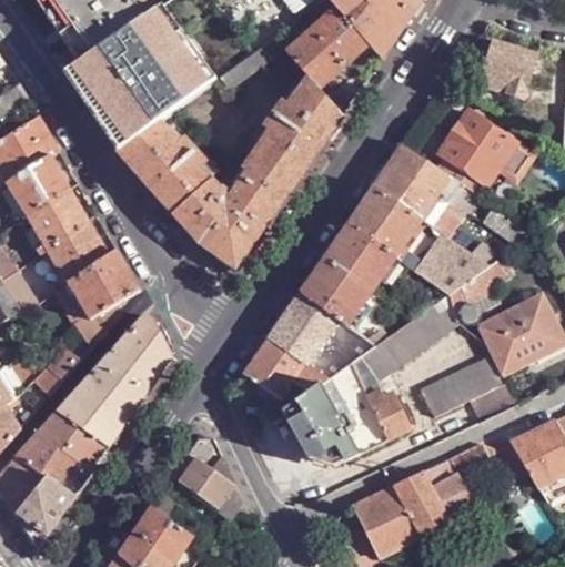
[(37,0),(80,61),(86,58),(46,0),(37,0)]
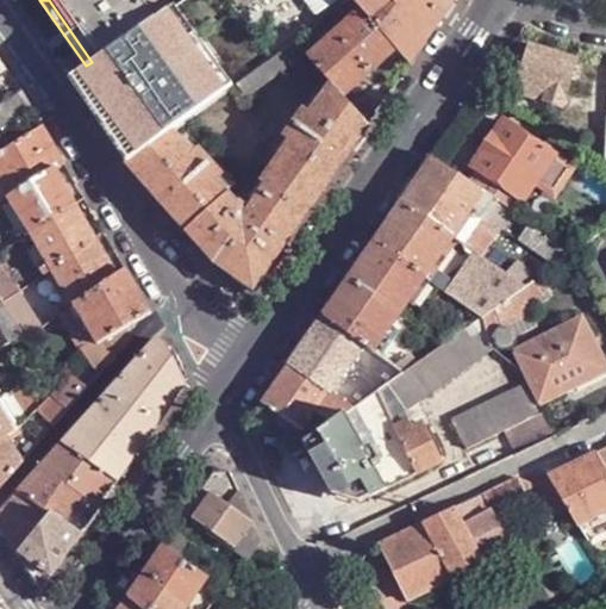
[(49,0),(92,62),(156,17),(144,0),(138,5),(135,0),(49,0)]
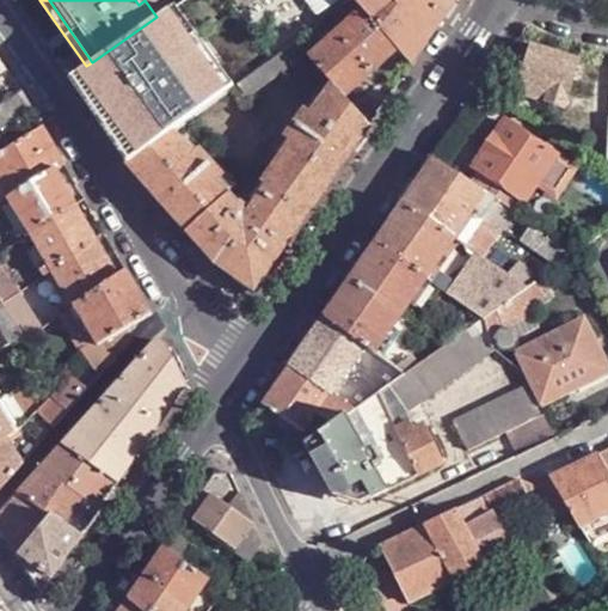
[(305,0),(314,13),(335,0),(342,0),(344,4),(349,0),(305,0)]
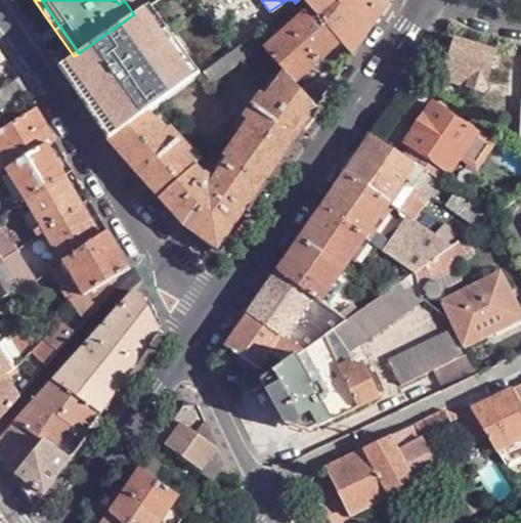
[(351,53),(389,0),(304,0),(309,6),(340,42),(351,53)]
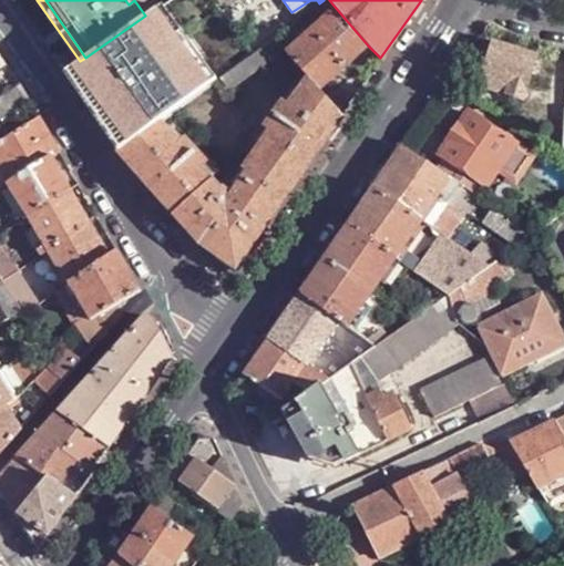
[(80,61),(64,72),(68,78),(113,155),(119,151),(157,122),(215,80),(161,3),(145,16),(85,58),(80,61)]
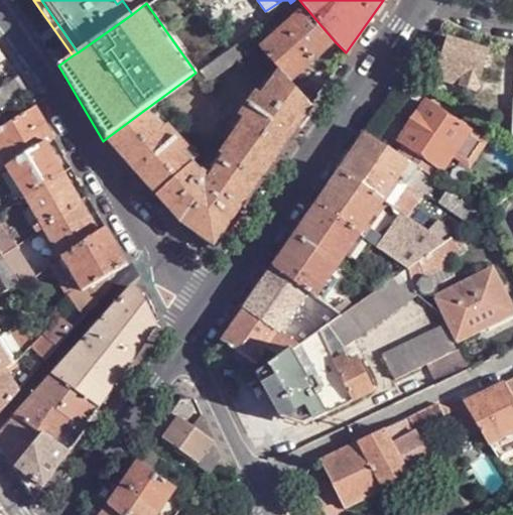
[(304,6),(282,26),(311,60),(335,41),(304,6)]
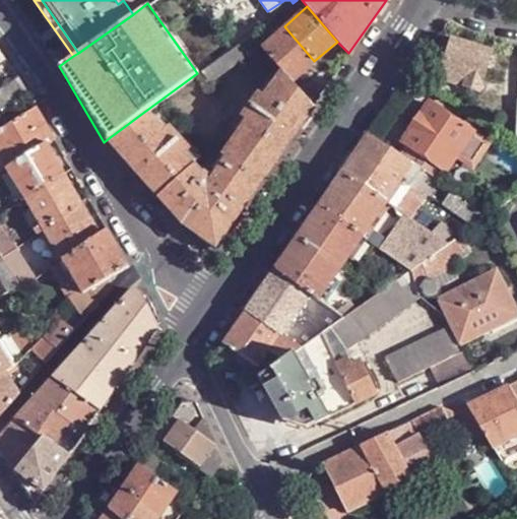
[(284,26),(260,47),(280,71),(292,82),(314,61),(284,26)]
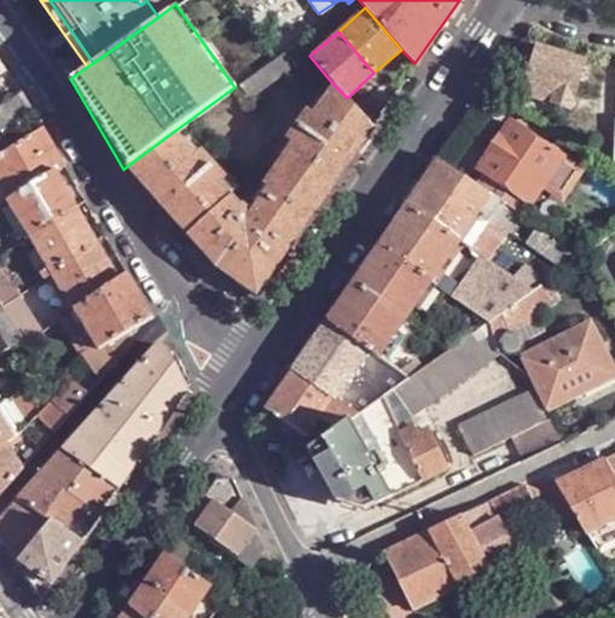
[(247,97),(307,53),(297,41),(278,56),(238,85),(247,97)]
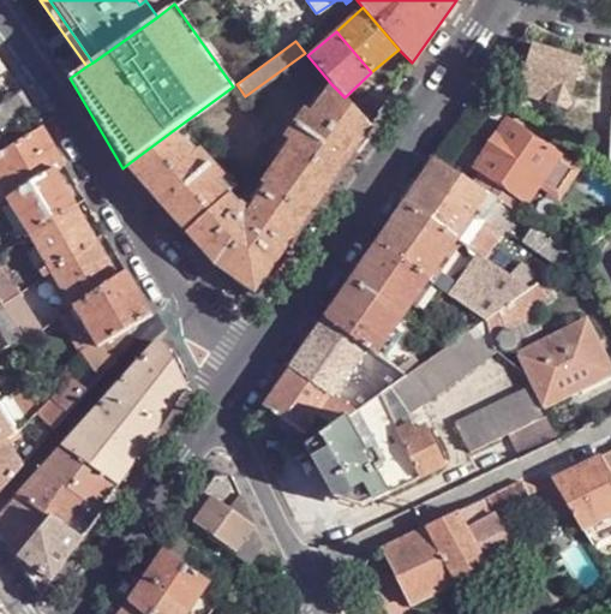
[(549,52),(532,46),(528,54),(546,60),(549,52)]
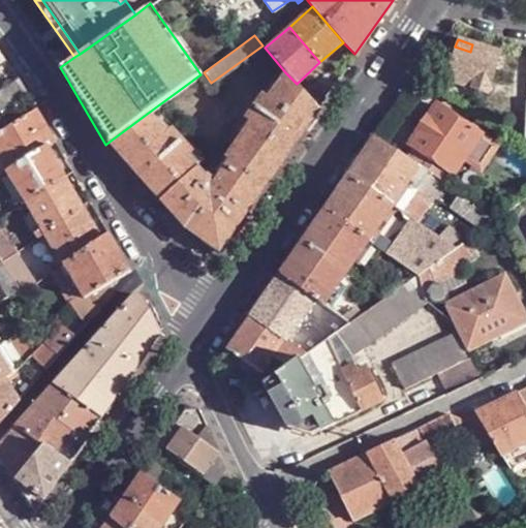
[(485,93),(498,53),(472,44),(470,52),(455,47),(444,79),(485,93)]
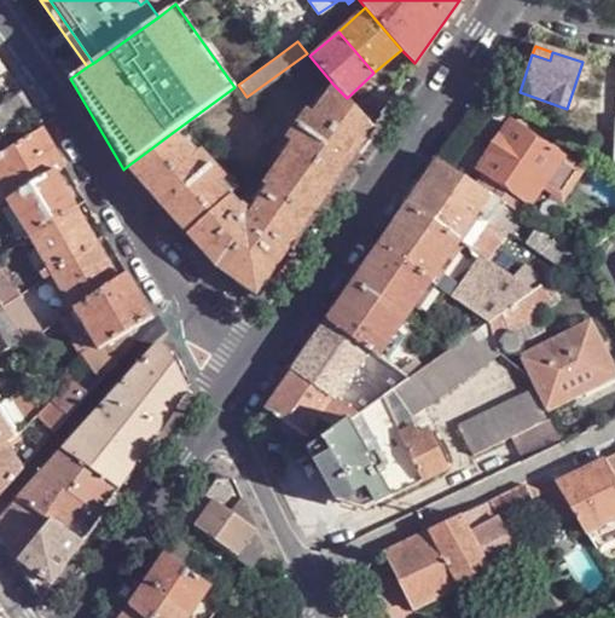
[(393,93),(398,87),(394,81),(388,88),(393,93)]
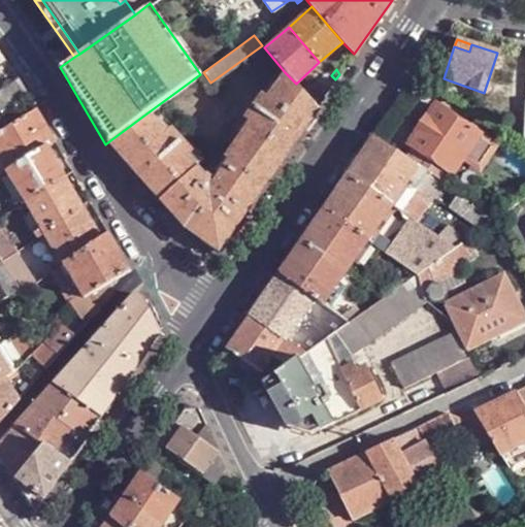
[(310,116),(317,107),(298,88),(296,84),(285,72),(265,100),(261,97),(245,117),(251,122),(227,156),(231,159),(212,186),(207,180),(195,167),(185,156),(189,152),(171,131),(166,135),(146,113),(110,140),(162,198),(186,225),(219,248),(264,182),(310,116)]
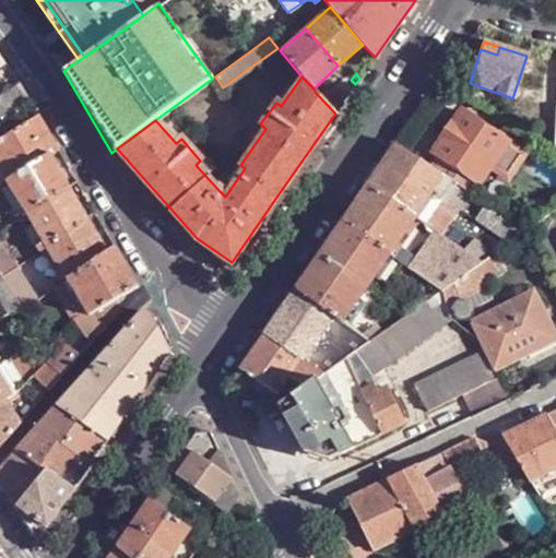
[(0,109),(26,93),(19,79),(0,90),(0,109)]
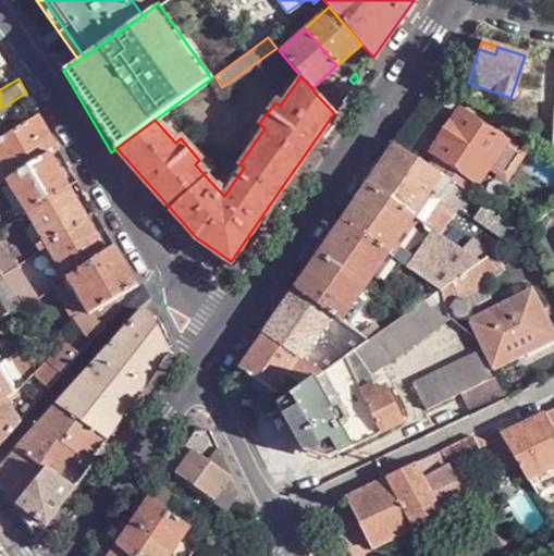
[(434,153),(427,167),(440,175),(458,187),(468,194),(475,182),(503,141),(471,119),(475,113),(467,108),(464,113),(458,110),(430,151),(434,153)]
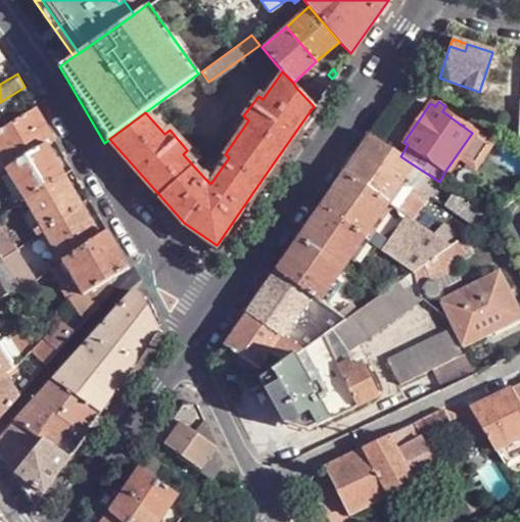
[(45,140),(53,135),(35,104),(0,127),(0,158),(4,165),(45,140)]
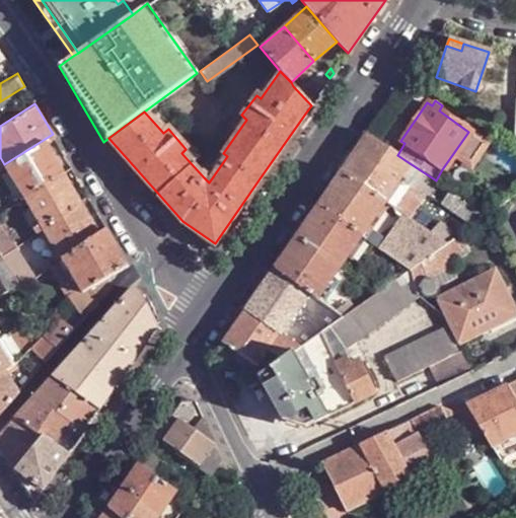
[(365,133),(340,170),(383,201),(393,186),(398,178),(410,163),(397,155),(365,133)]
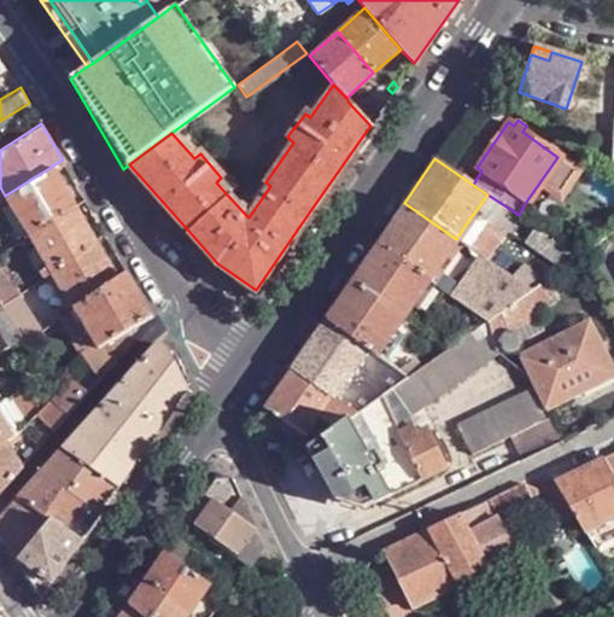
[(75,202),(53,166),(5,196),(24,226),(27,231),(75,202)]
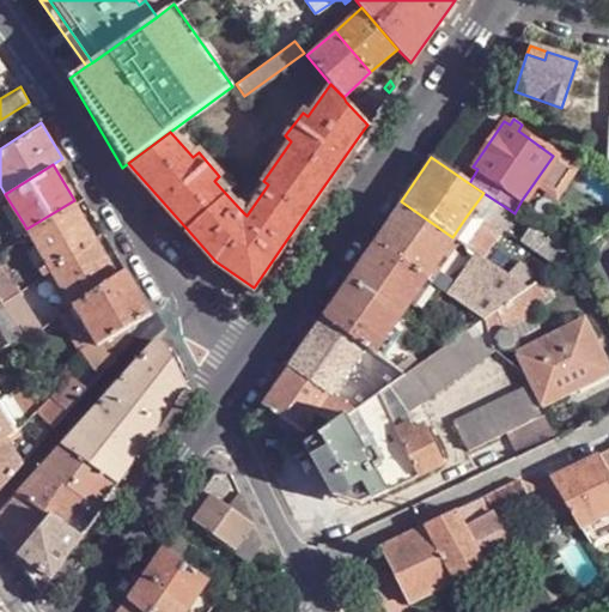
[(483,193),(470,211),(480,217),(500,232),(515,213),(504,206),(483,193)]
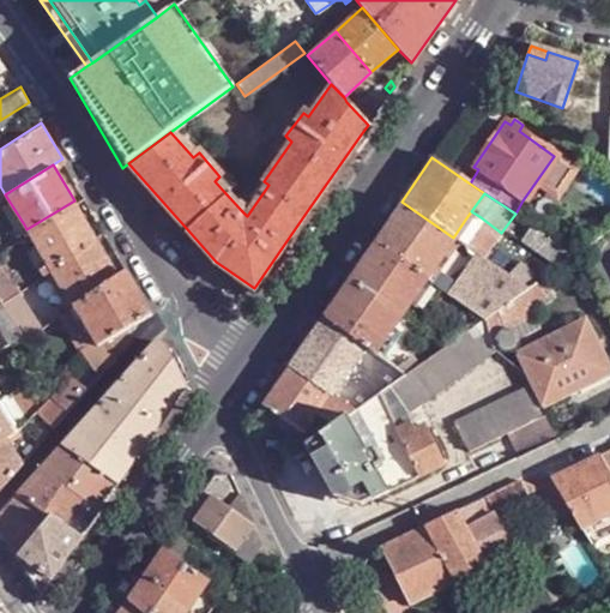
[(96,238),(74,200),(26,229),(46,259),(50,268),(96,238)]
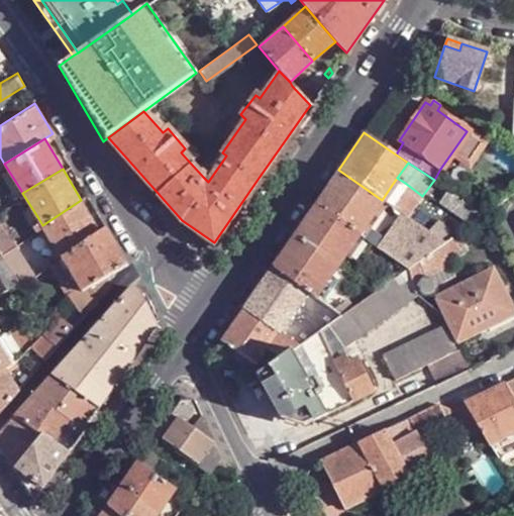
[(338,170),(315,203),(358,234),(382,200),(338,170)]
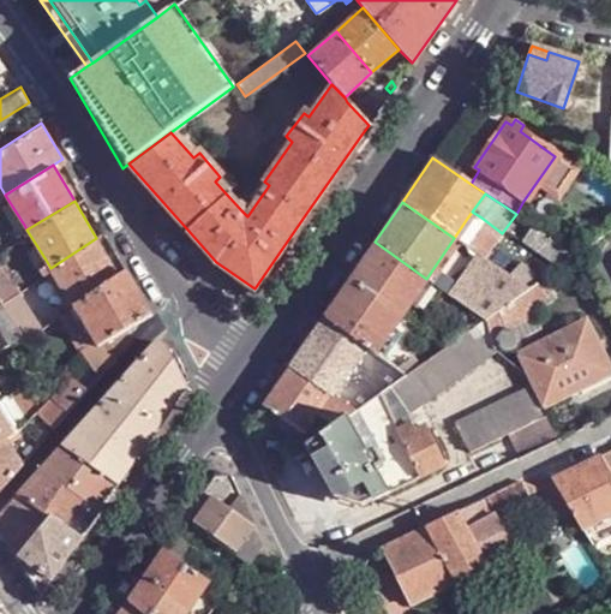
[(472,212),(466,220),(475,227),(481,218),(472,212)]
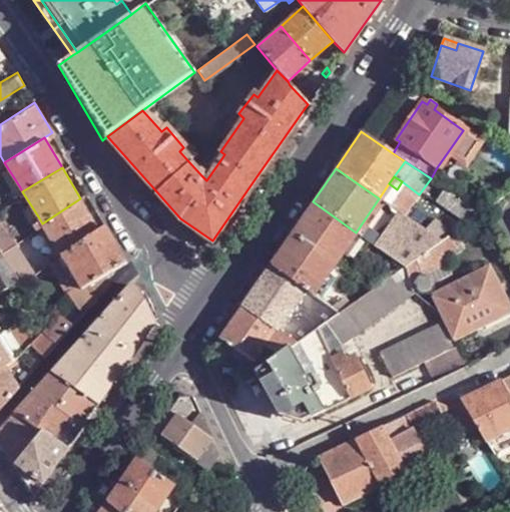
[(400,213),(411,199),(397,189),(389,183),(379,198),(400,213)]
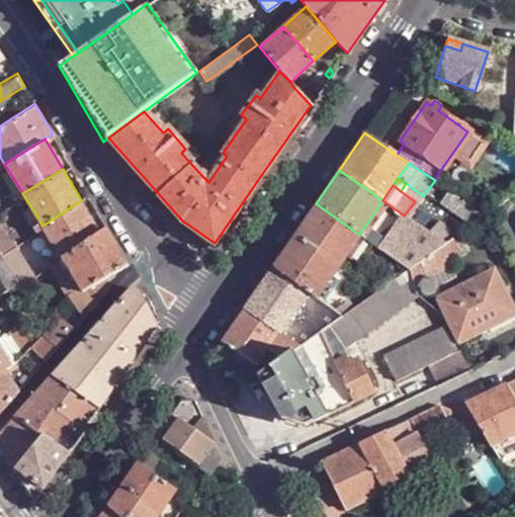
[(469,224),(486,213),(448,189),(440,203),(469,224)]
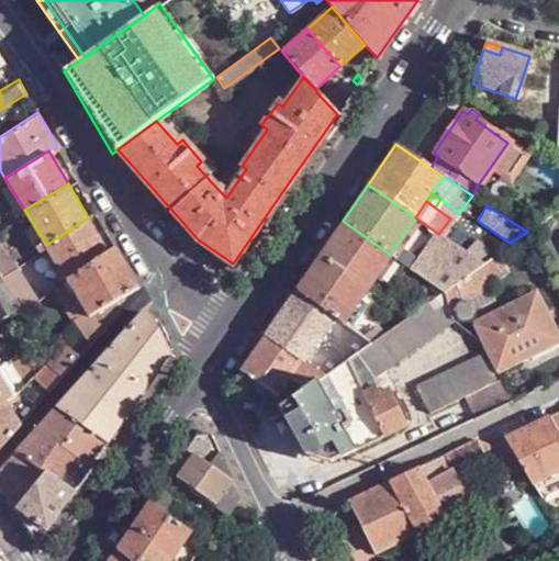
[(105,251),(88,217),(46,245),(65,278),(67,277),(105,251)]
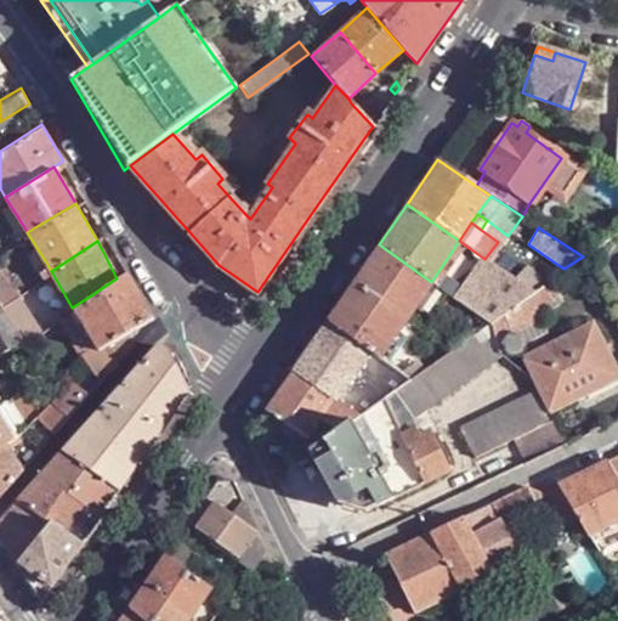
[(459,241),(431,282),(487,322),(489,321),(502,314),(532,292),(485,259),(459,241)]
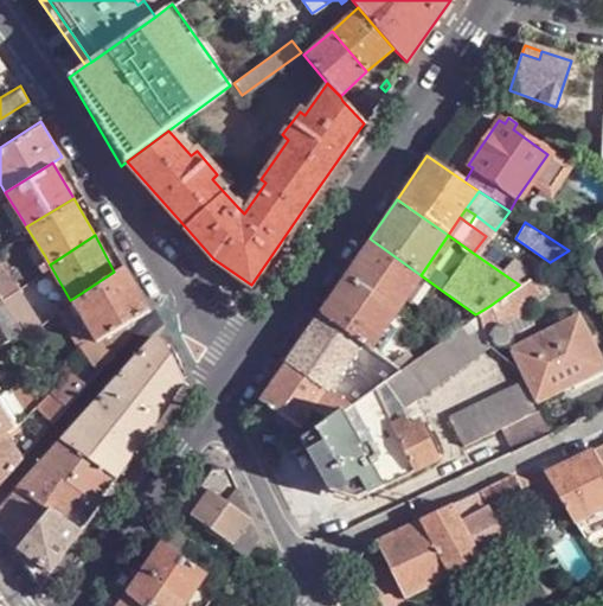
[(370,238),(345,275),(395,311),(421,275),(370,238)]
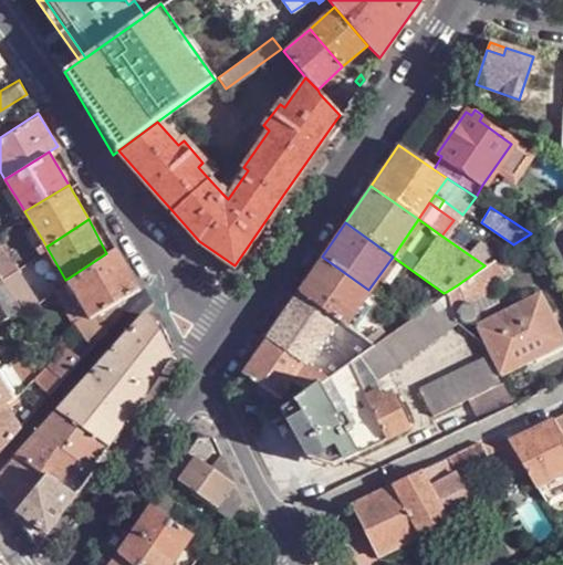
[(34,243),(39,251),(47,247),(42,239),(34,243)]
